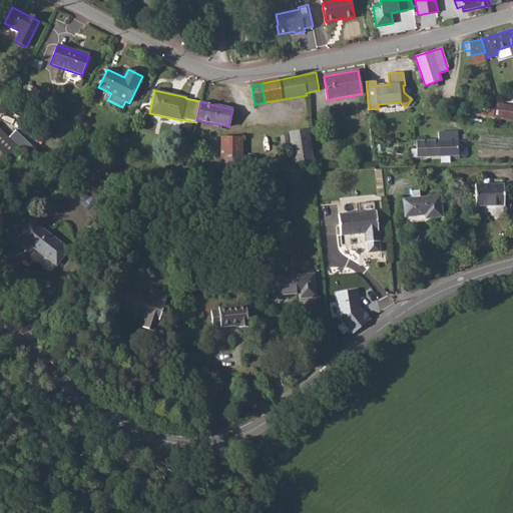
[(497,104),(495,118),(512,119),(512,106),(497,104)]
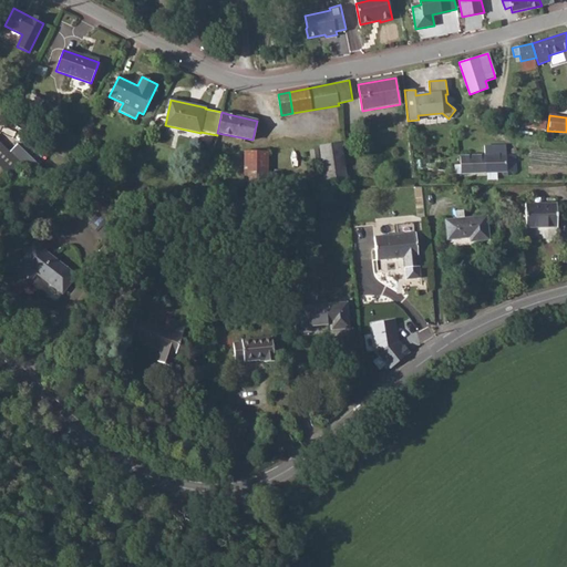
[(10,152),(0,143),(0,177),(6,173),(9,176),(31,172),(39,164),(17,144),(10,152)]
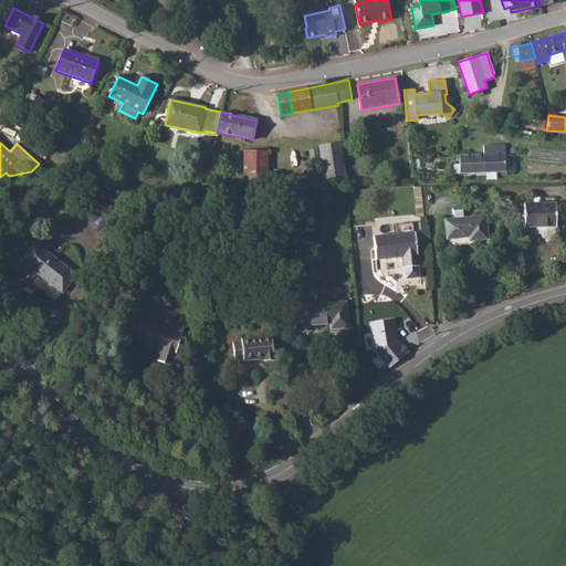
[(345,177),(339,144),(320,146),(324,179),(345,177)]
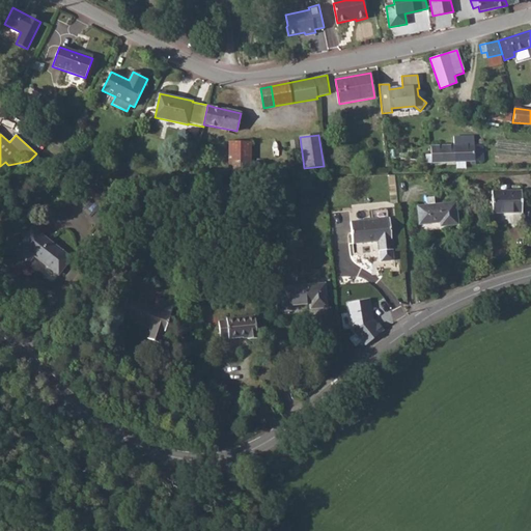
[(474,137),(454,137),(454,145),(430,145),(431,154),(425,154),(425,162),(471,161),(471,165),(476,164),(476,161),(483,161),(482,145),(474,144),(474,137)]
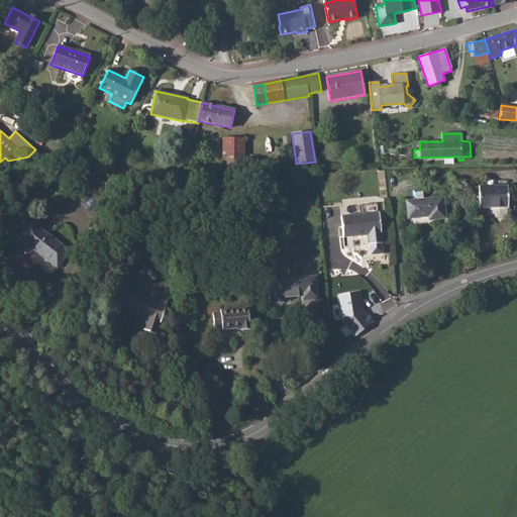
[(290,135),(283,136),(285,150),(291,149),(290,135)]
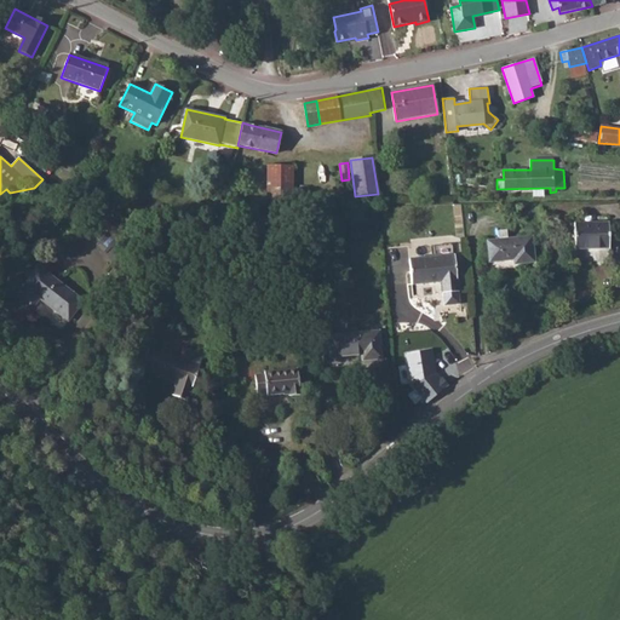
[(268,166),(268,200),(293,200),(293,165),(268,166)]
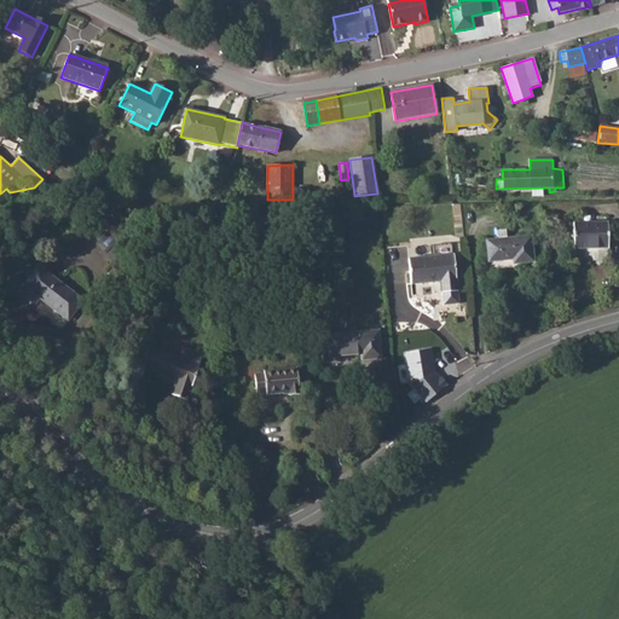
[(299,185),(299,201),(308,201),(308,185),(299,185)]
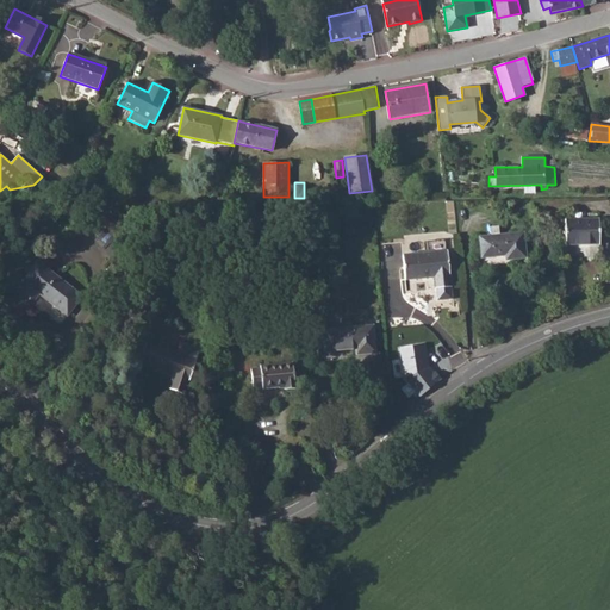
[(141,203),(141,212),(156,211),(155,201),(141,203)]
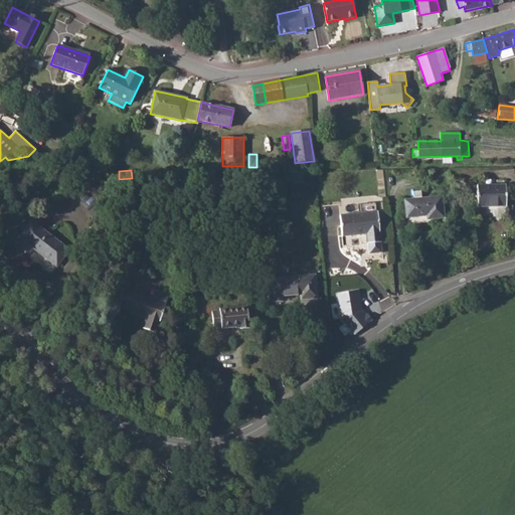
[(505,184),(477,185),(478,207),(506,206),(505,184)]
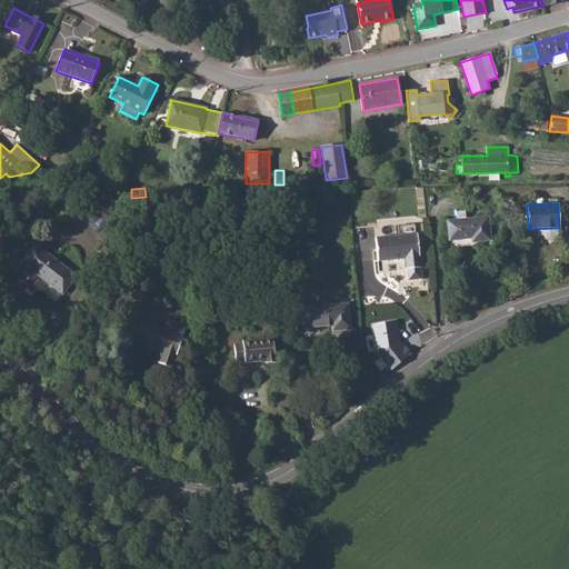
[(465,210),(457,211),(458,220),(447,221),(449,240),(471,238),(472,241),(490,239),(488,217),(466,219),(465,210)]
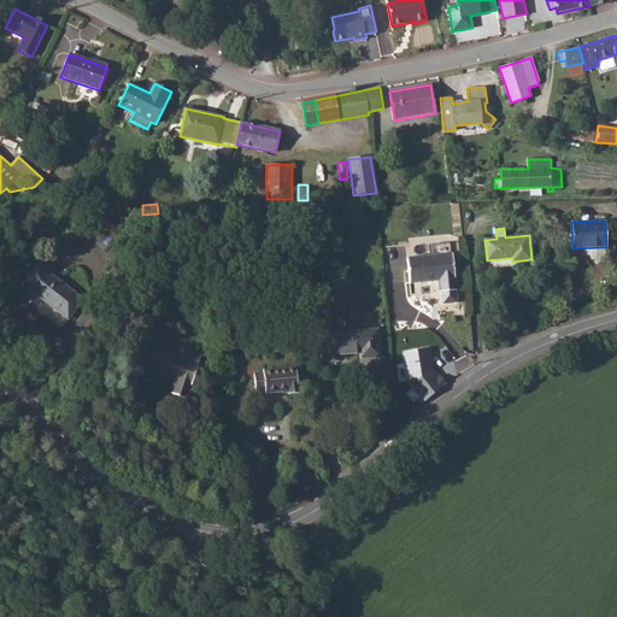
[(436,253),(451,252),(450,242),(435,244),(436,253)]
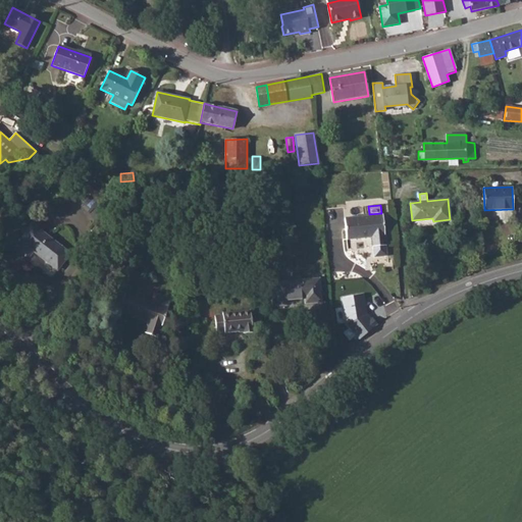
[(382,214),(345,218),(347,240),(371,237),(374,258),(387,257),(382,214)]
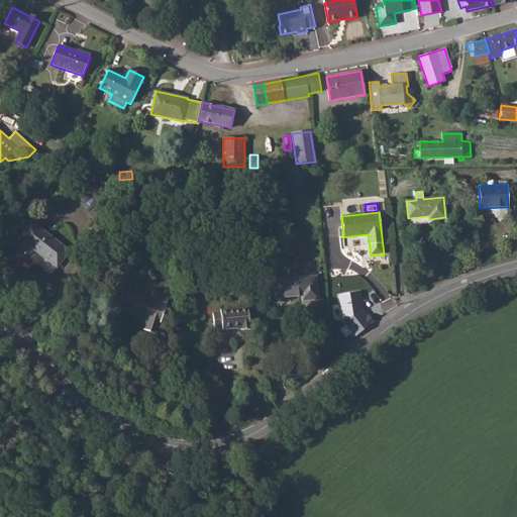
[(32,221),(12,247),(25,259),(33,248),(57,267),(69,250),(32,221)]
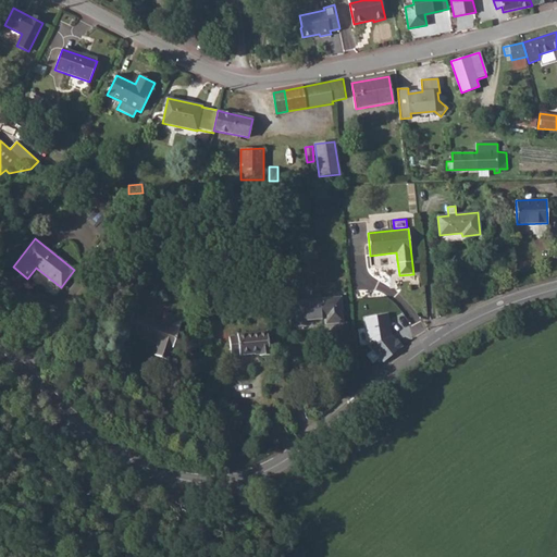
[(325,319),(325,323),(343,321),(341,297),(294,301),(296,321),(325,319)]
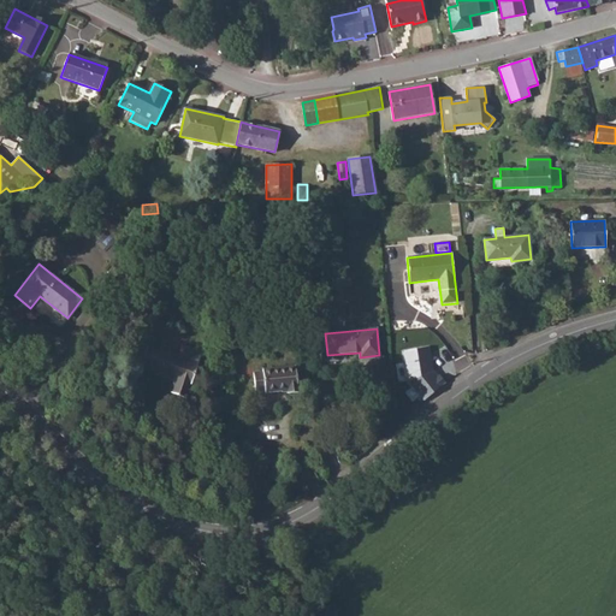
[(179,356),(148,345),(140,368),(175,380),(170,394),(187,398),(202,351),(184,344),(179,356)]
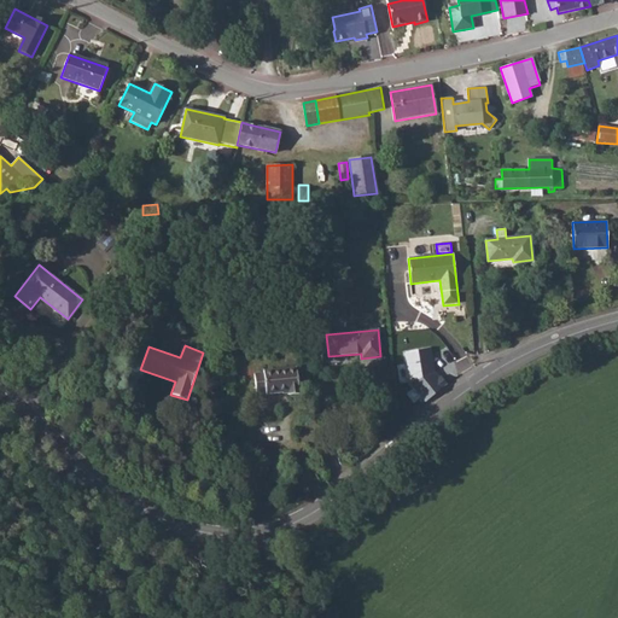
[(263,373),(254,374),(256,392),(266,391),(266,394),(287,391),(289,394),(298,392),(296,367),(263,371),(263,373)]
